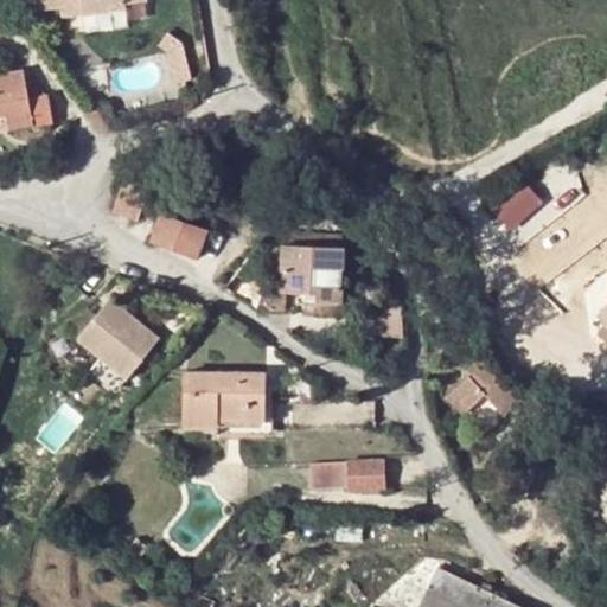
[(32,0),(33,8),(56,6),(55,0),(75,0),(77,12),(120,6),(120,0),(123,0),(32,0)]
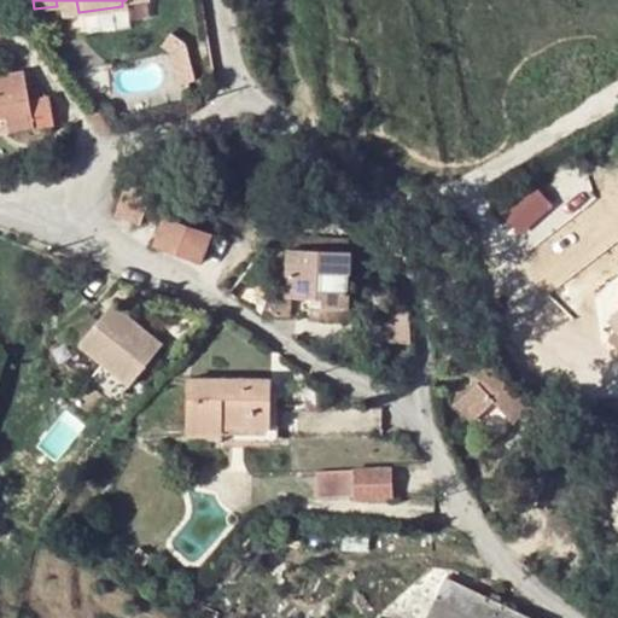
[(23,70),(0,74),(0,112),(5,112),(9,129),(33,126),(23,70)]
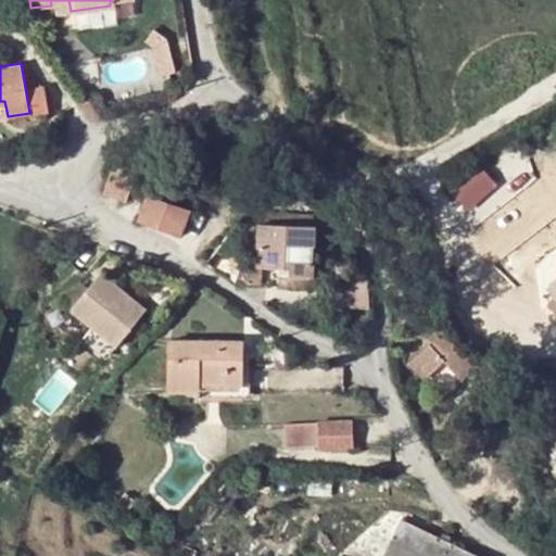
[(135,171),(113,163),(103,193),(124,201),(135,171)]
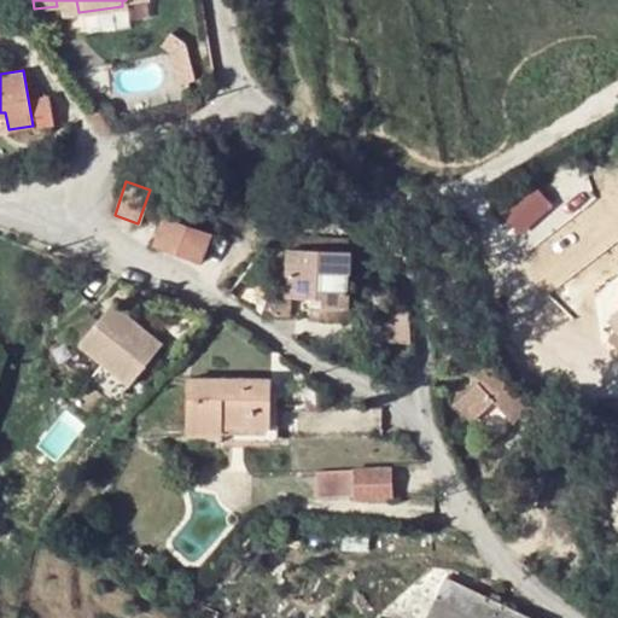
[(540,181),(503,210),(523,233),(559,204),(540,181)]
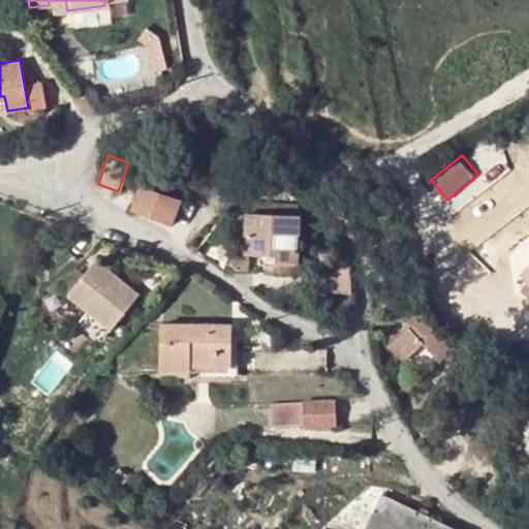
[(182,198),(138,183),(130,209),(173,224),(182,198)]
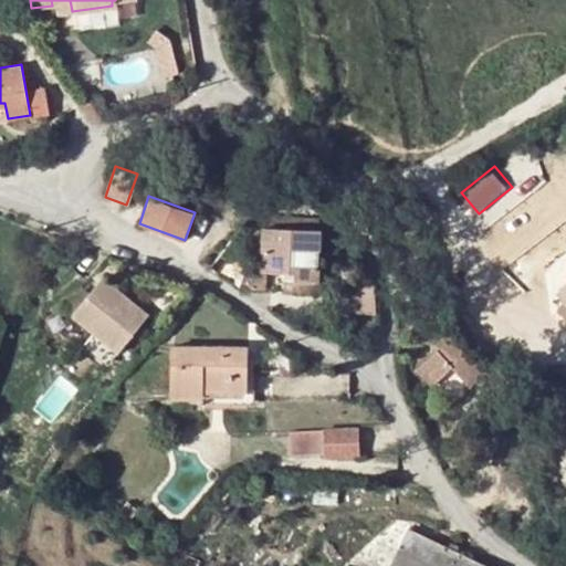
[(320,228),(261,226),(260,271),(282,271),(282,279),(317,280),(320,228)]
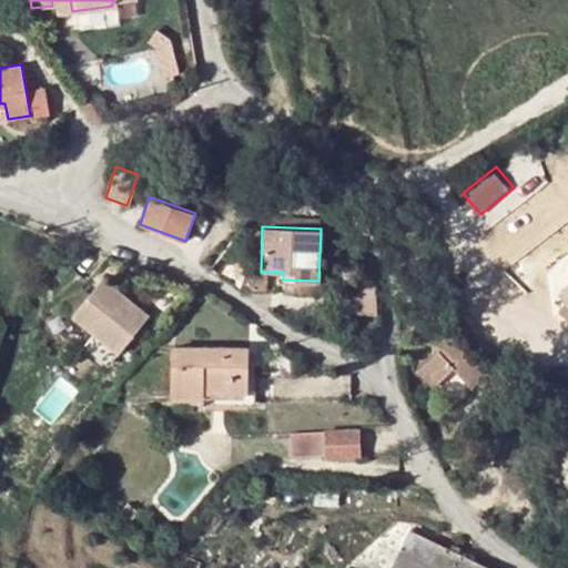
[(567,272),(563,267),(547,282),(564,300),(556,306),(567,321),(567,272)]
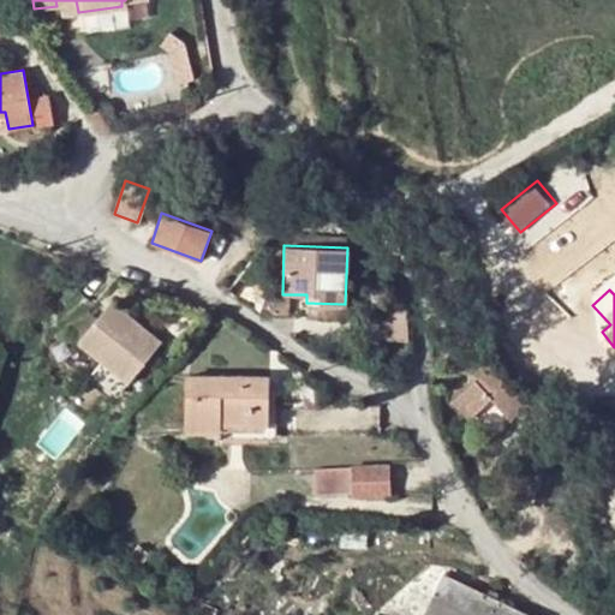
[(101,354),(129,377),(160,338),(111,298),(78,338),(101,354)]
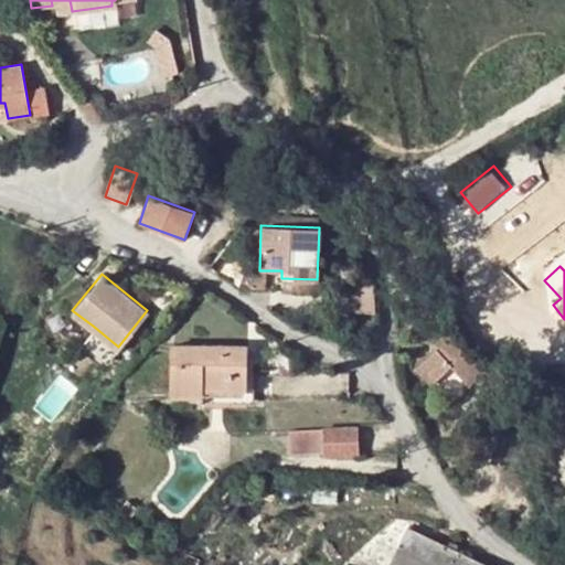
[(317,279),(281,278),(280,290),(317,292),(317,279)]
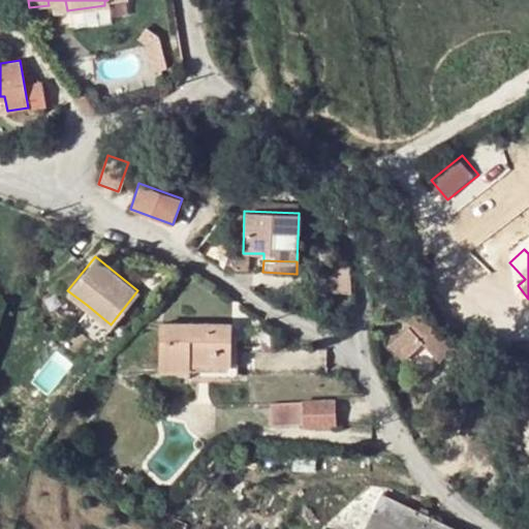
[(334,273),(310,272),(310,289),(333,290),(334,273)]
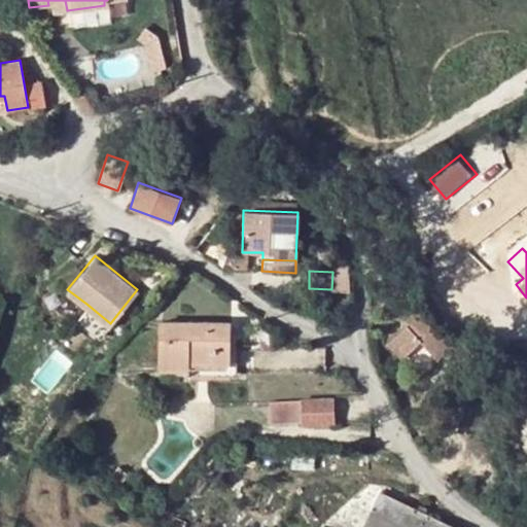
[(101,335),(110,323),(86,304),(77,317),(101,335)]
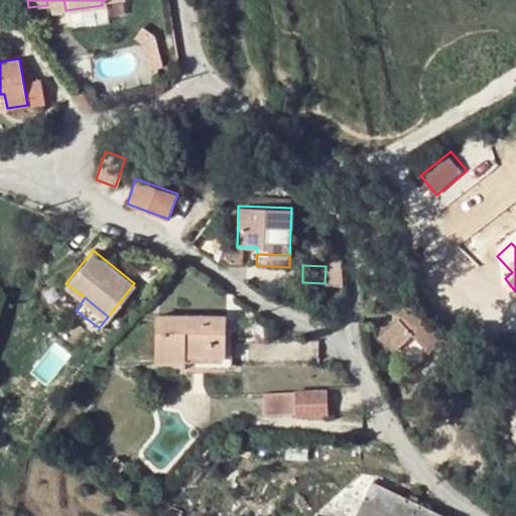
[(408,301),(377,332),(394,350),(412,334),(429,352),(446,336),(429,317),(426,320),(408,301)]
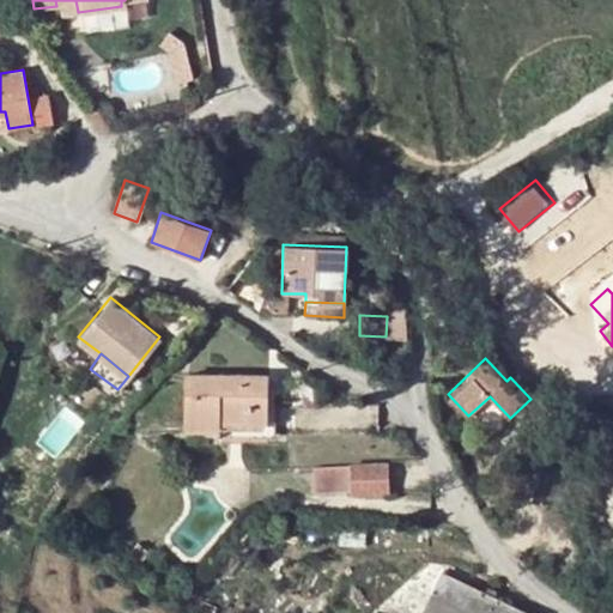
[(187,430),(220,430),(220,422),(265,422),(265,399),(266,374),(187,374),(187,430)]
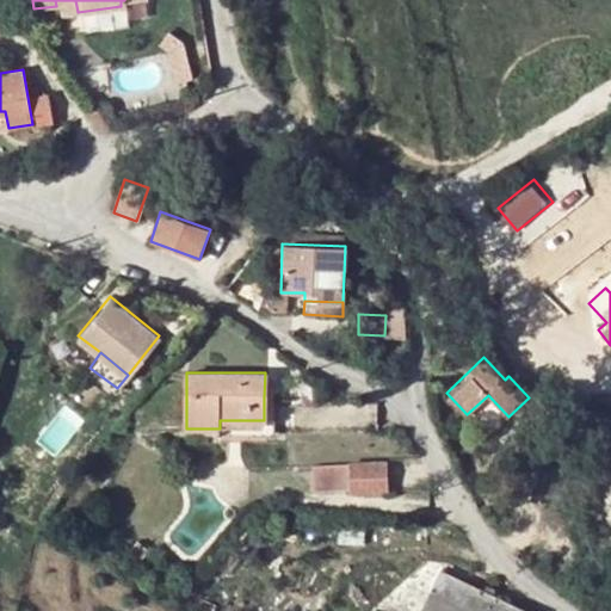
[(220,420),(220,429),(220,434),(272,434),(272,397),(264,397),(264,420),(220,420)]
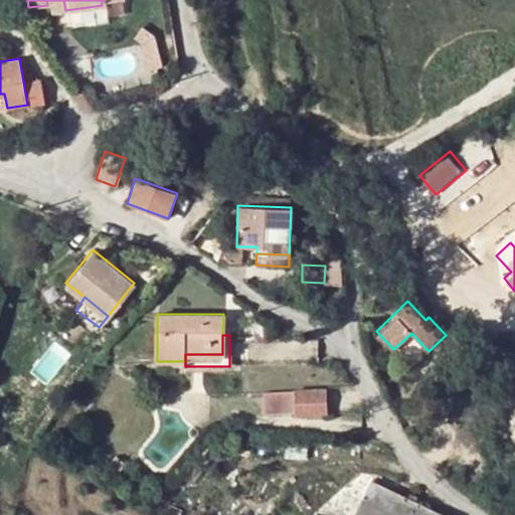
[(323,389),(296,390),(297,412),(324,411),(323,389)]
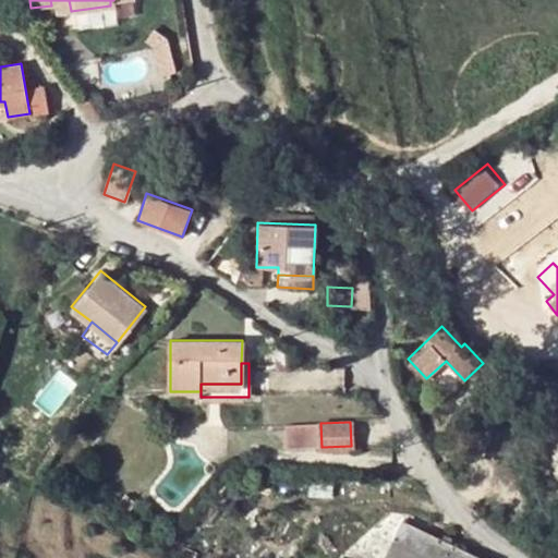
[(322,447),(320,423),(288,424),(289,448),(322,447)]
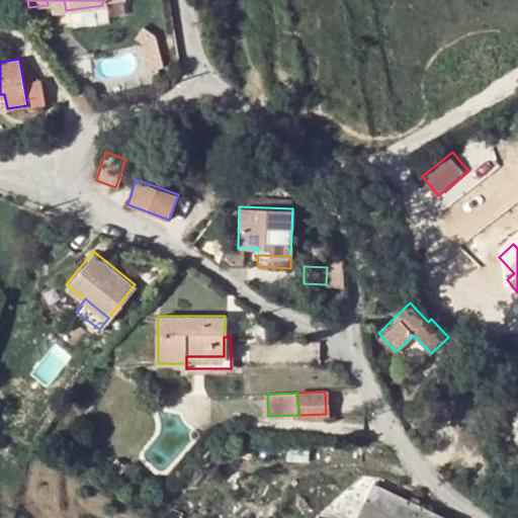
[(118,459),(110,469),(119,477),(127,467),(118,459)]
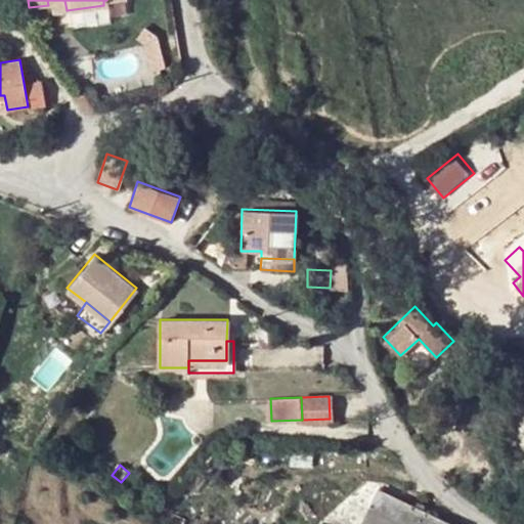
[(320,523),(359,523),(377,490),(363,483),(338,505),(317,523),(318,523),(320,523)]
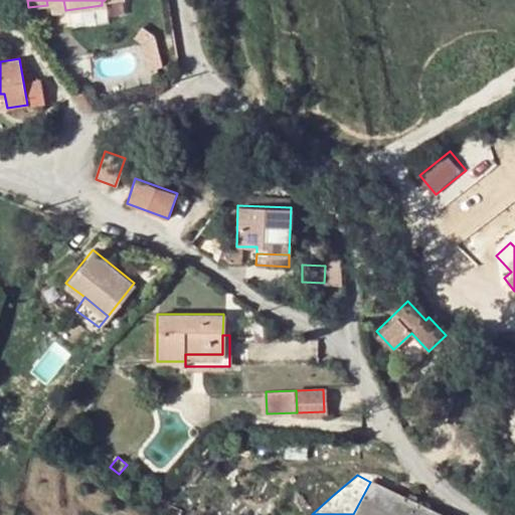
[(441,514),(370,482),(353,514),(441,514)]
